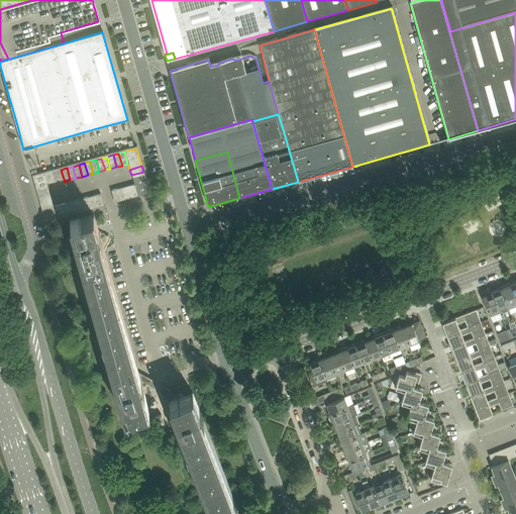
[(61,170),(56,171),(59,183),(65,182),(61,170)]
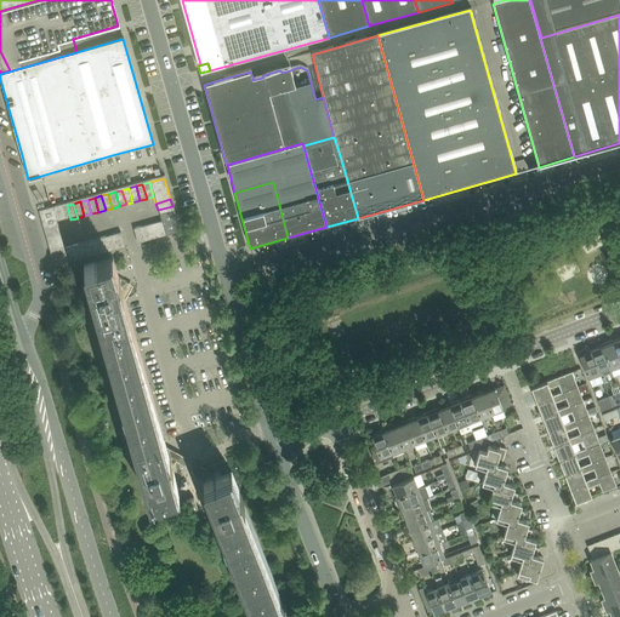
[(67,205),(60,207),(63,222),(70,220),(67,205)]
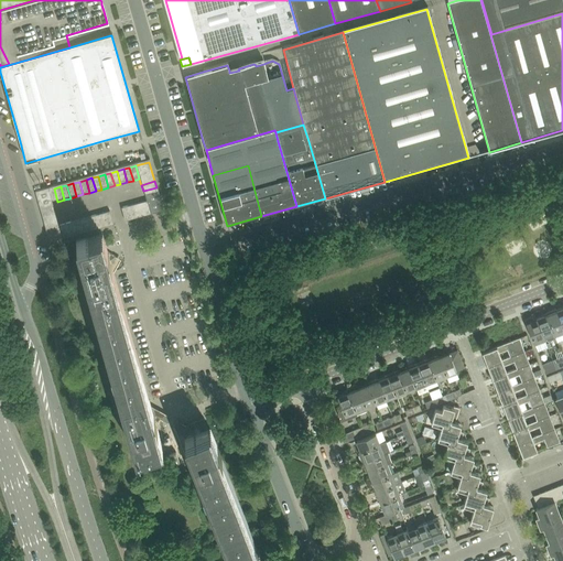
[(157,187),(143,191),(144,197),(158,193),(157,187)]
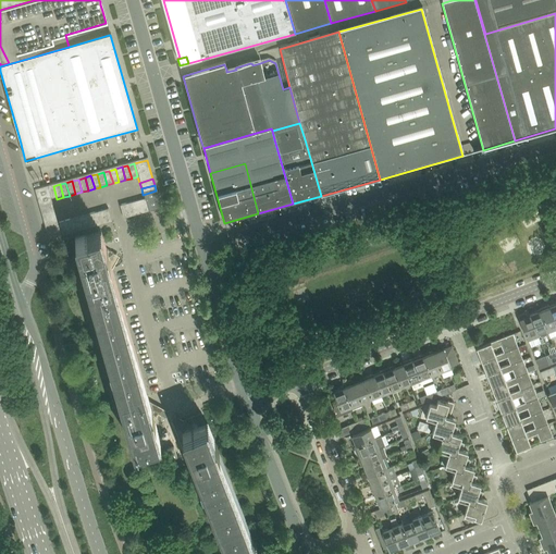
[(53,186),(47,188),(51,200),(57,199),(53,186)]
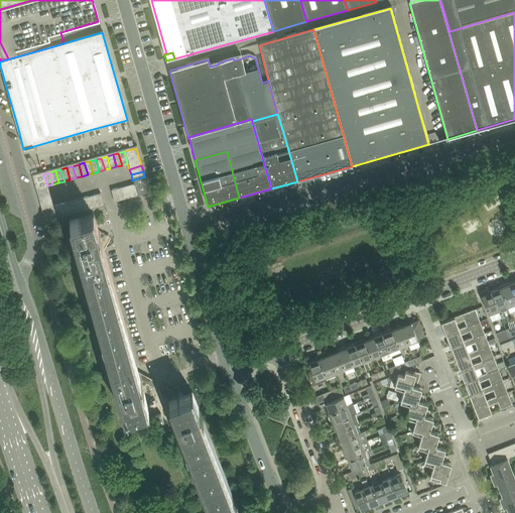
[(36,195),(48,191),(47,185),(43,174),(32,177),(36,195)]
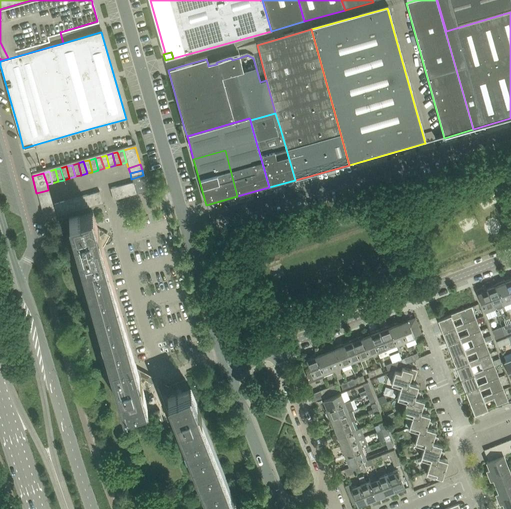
[(143,175),(131,179),(133,184),(136,196),(148,193),(143,175)]
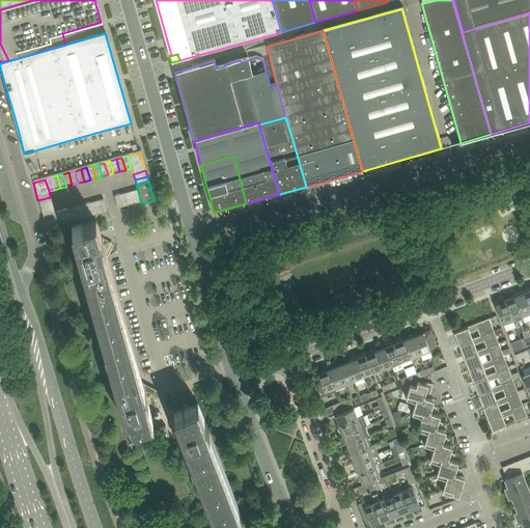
[(141,203),(138,191),(132,193),(135,205),(141,203)]
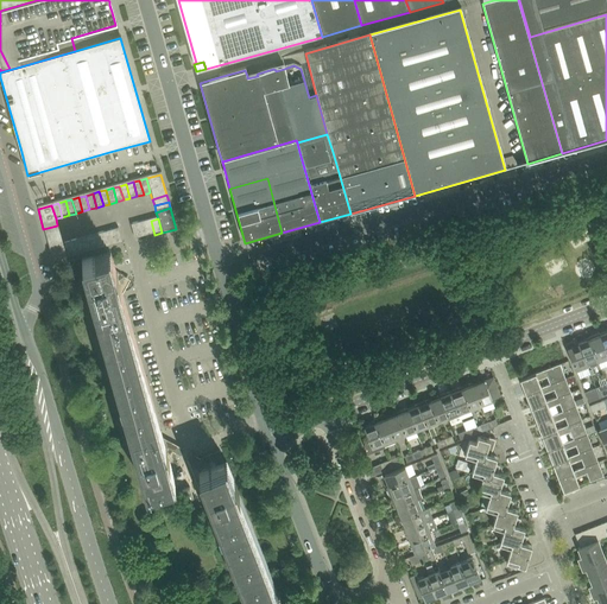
[(155,235),(151,221),(144,223),(149,237),(155,235)]
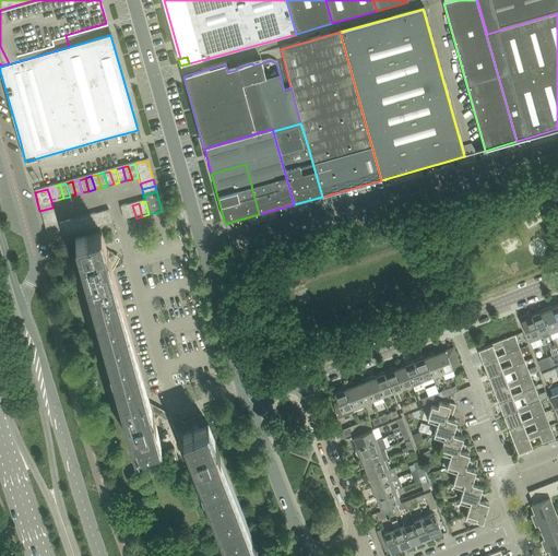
[(137,219),(132,205),(127,206),(130,220),(137,219)]
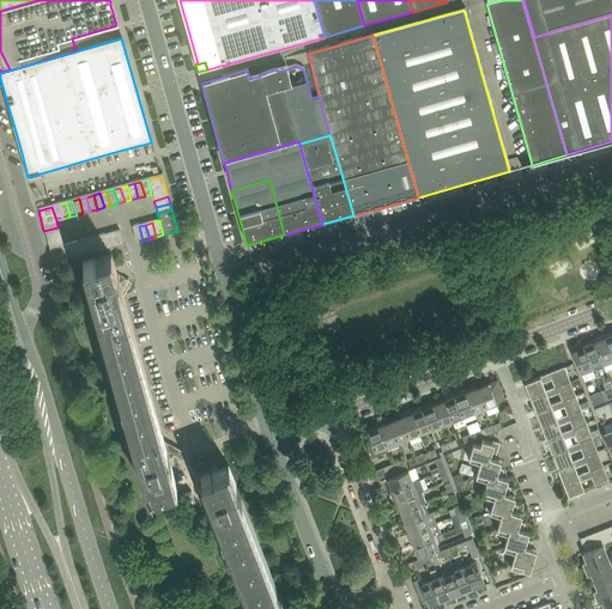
[(143,241),(139,226),(132,229),(135,243),(143,241)]
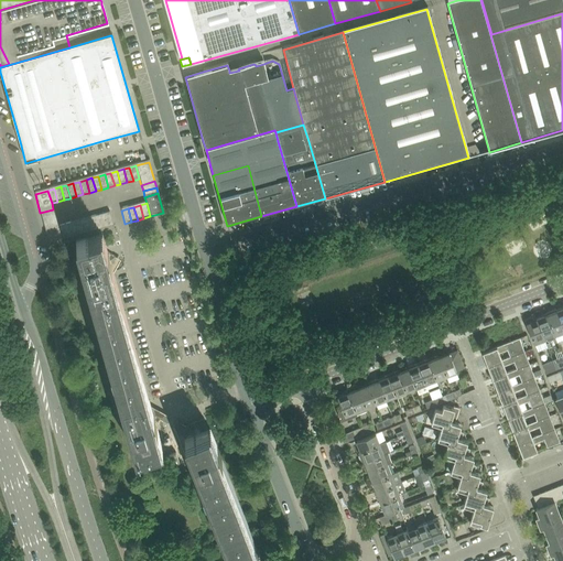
[(40,213),(42,219),(55,216),(53,209),(40,213)]
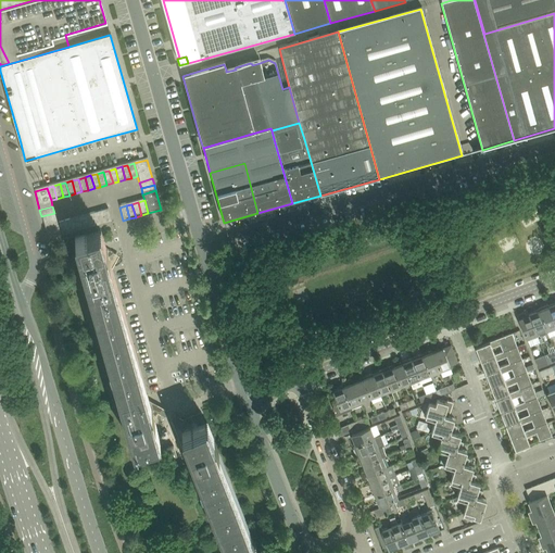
[(108,211),(101,213),(104,226),(111,224),(108,211)]
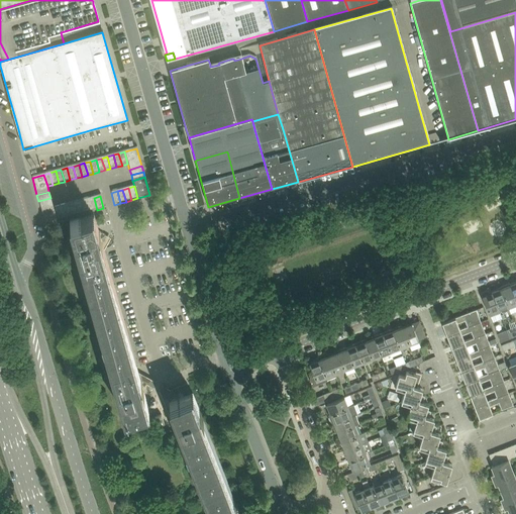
[(38,201),(40,207),(52,203),(50,198),(38,201)]
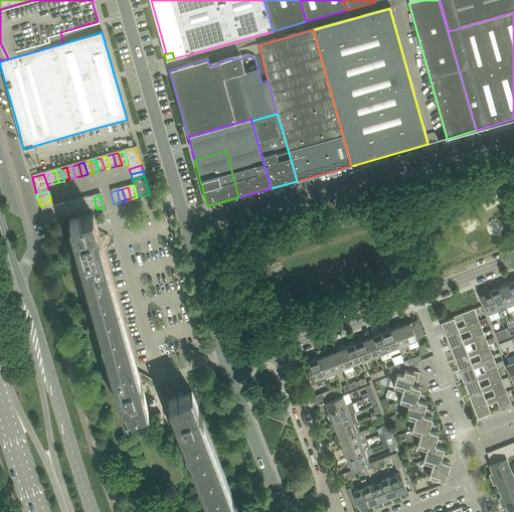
[(94,197),(88,198),(92,210),(97,209),(94,197)]
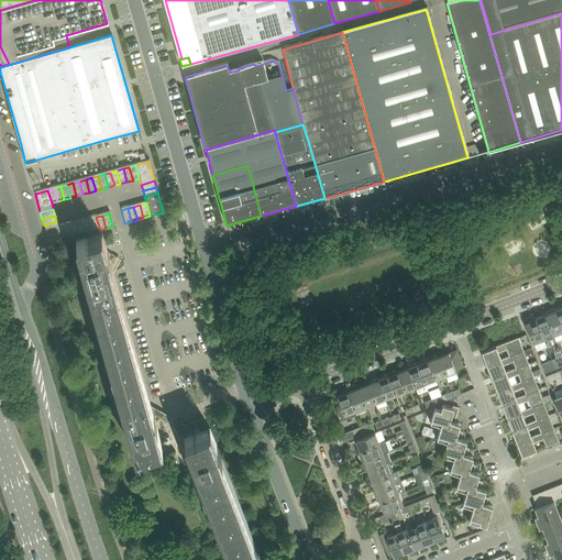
[(96,217),(89,219),(94,232),(100,230),(96,217)]
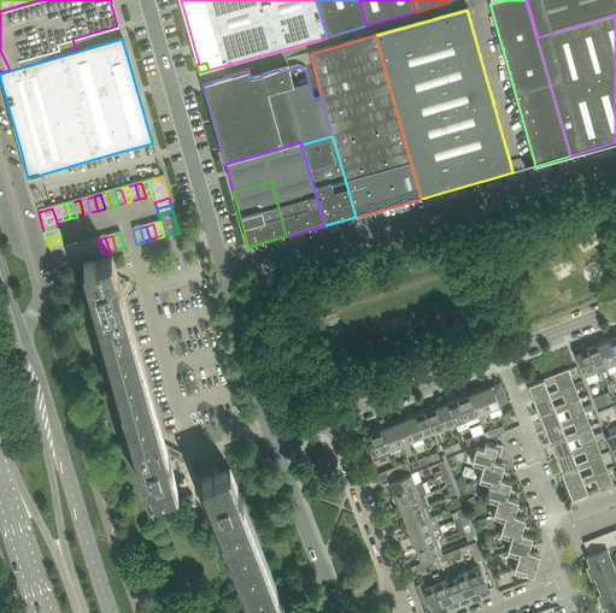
[(98,240),(92,241),(95,255),(103,254),(98,240)]
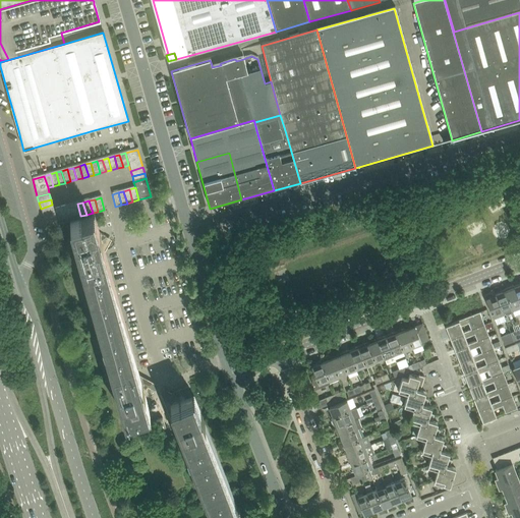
[(77,204),(71,206),(74,218),(80,216),(77,204)]
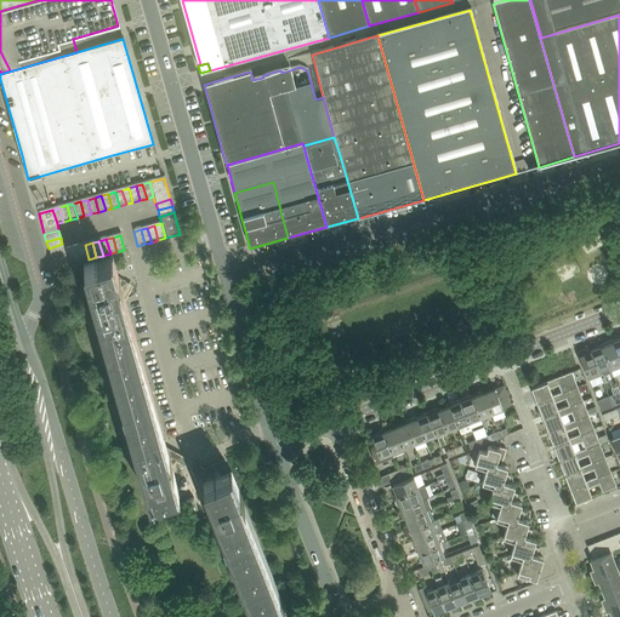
[(68,266),(64,251),(62,244),(49,249),(55,269),(68,266)]
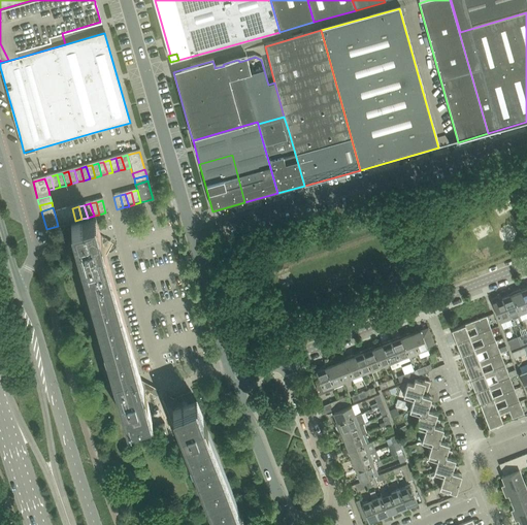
[(72,208),(66,210),(70,223),(75,221),(72,208)]
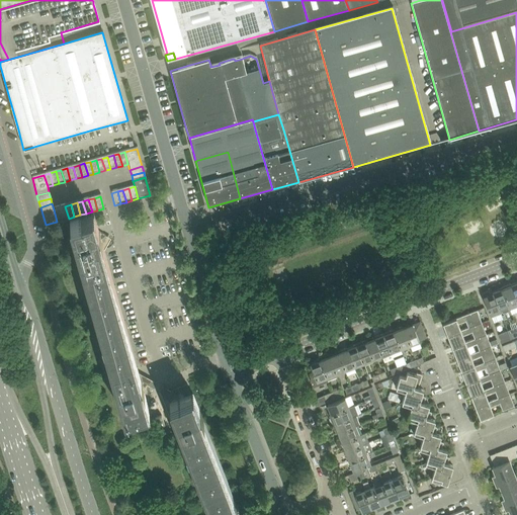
[(65,206),(60,207),(63,220),(69,219),(65,206)]
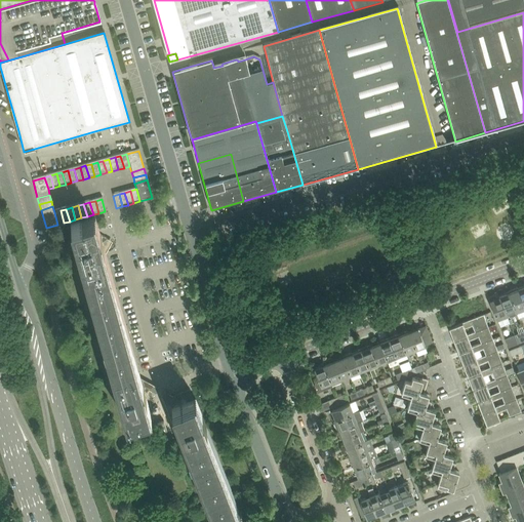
[(61,210),(54,212),(57,225),(64,223),(61,210)]
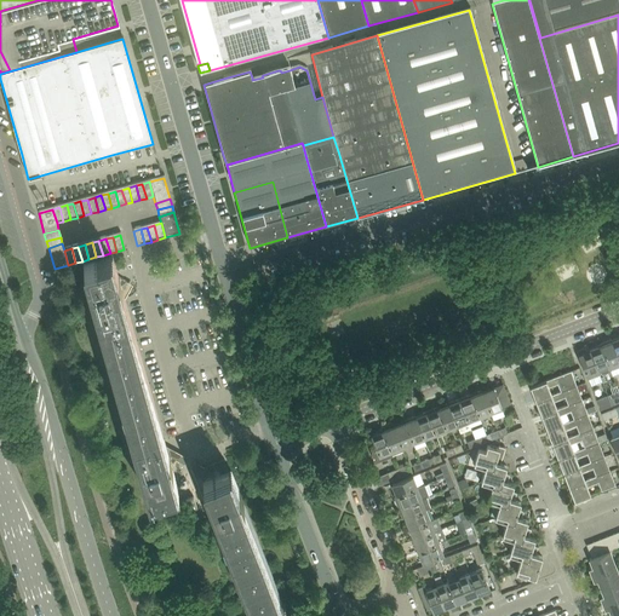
[(110,260),(84,268),(148,499),(175,491),(168,471),(172,470),(177,462),(168,458),(165,459),(119,294),(122,293),(126,286),(119,281),(116,282),(110,260)]
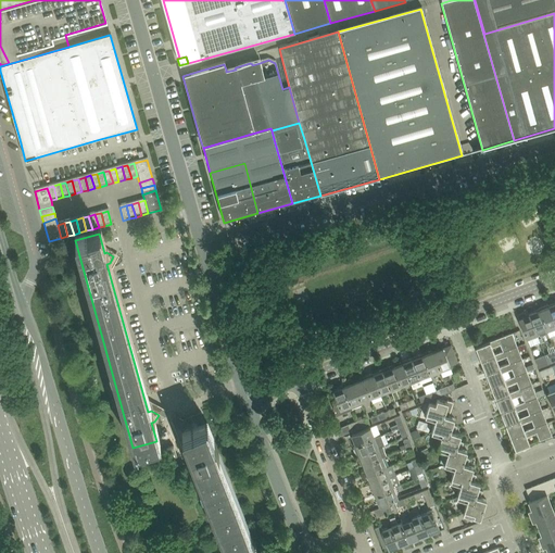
[(547,308),(538,312),(547,336),(554,331),(554,326),(549,309),(547,308)]
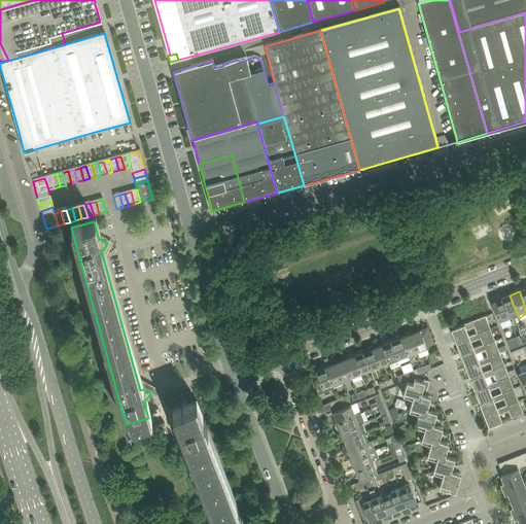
[(496,299),(490,301),(491,304),(494,313),(499,325),(501,330),(511,327),(509,321),(500,300),(500,299),(498,295),(495,297),(496,299)]
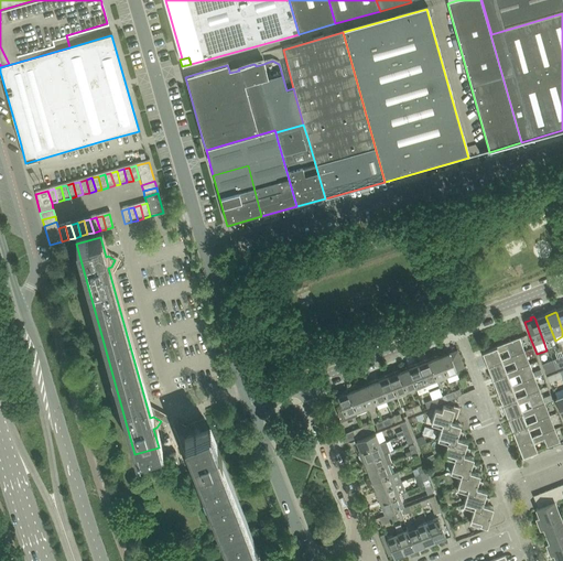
[(543,319),(536,321),(544,344),(555,341),(545,316),(542,317),(543,319)]
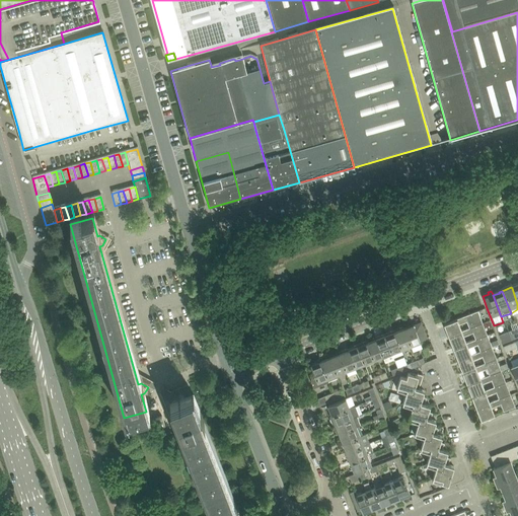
[(477,313),(443,326),(448,339),(461,334),(458,326),(466,323),(468,330),(482,325),(477,313)]
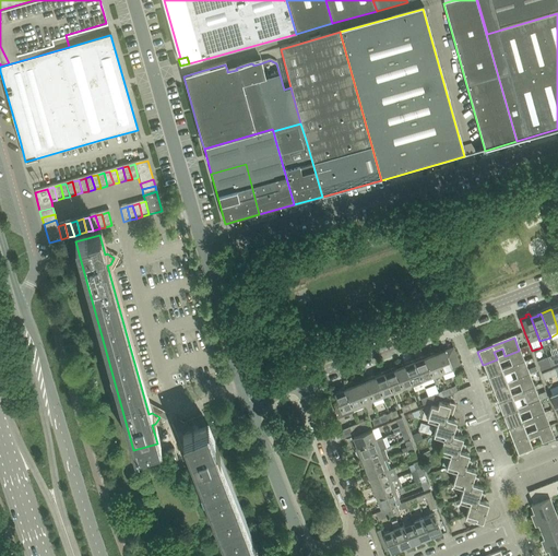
[(444,352),(435,356),(441,375),(452,371),(451,369),(460,367),(453,350),(444,353),(444,352)]
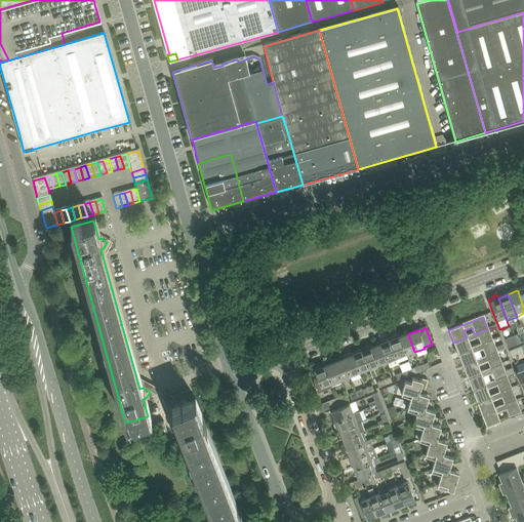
[(492,342),(487,329),(474,334),(467,337),(453,343),(457,355),(492,342)]
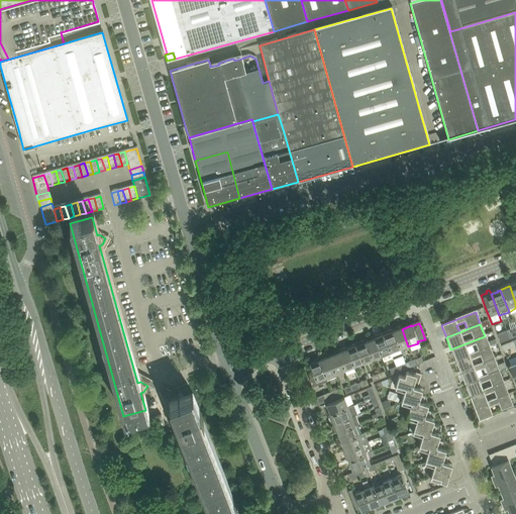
[(505,331),(507,335),(510,335),(515,332),(515,331),(514,327),(509,329),(505,331)]
